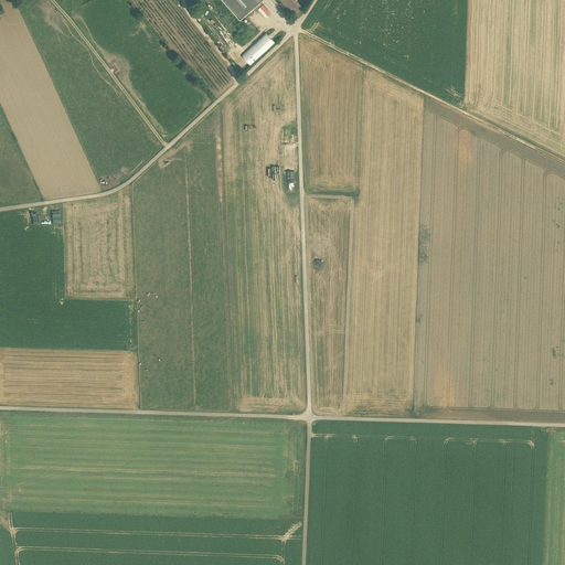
[(259,2),(257,0),(222,0),(240,20),(259,2)]
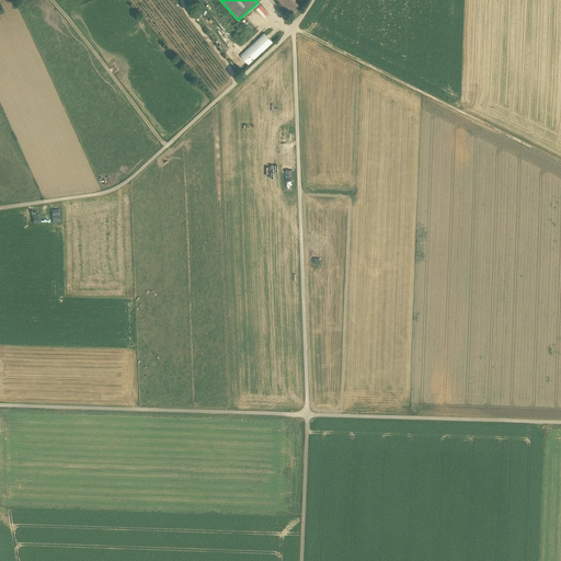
[(301,8),(294,0),(278,0),(292,15),(301,8)]
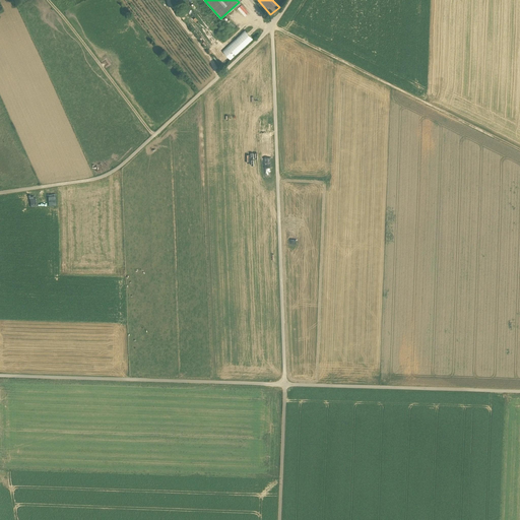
[(242,16),(244,14),(238,7),(236,9),(242,16)]
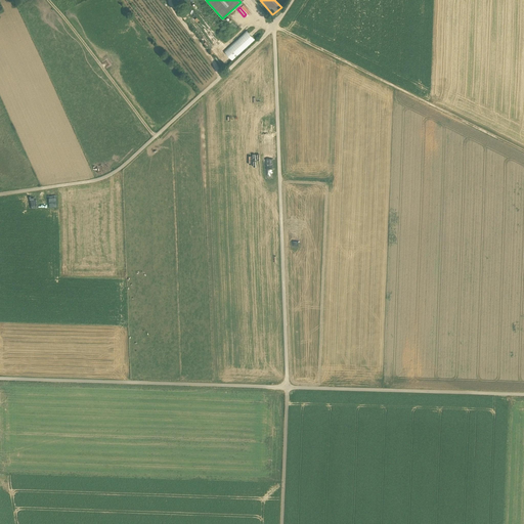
[(232,60),(257,39),(249,30),(224,51),(232,60)]
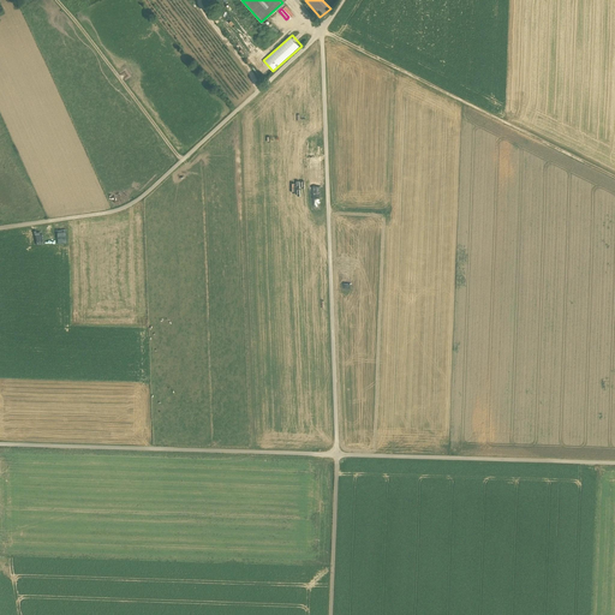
[(55,228),(45,228),(45,243),(55,243),(55,228)]
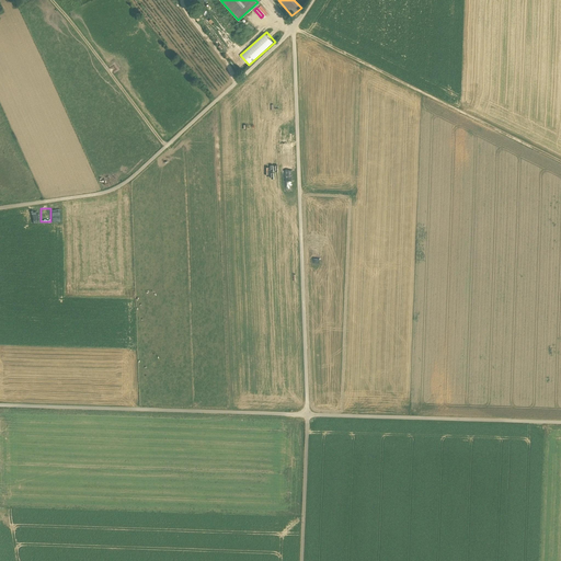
All buildings are outlined.
